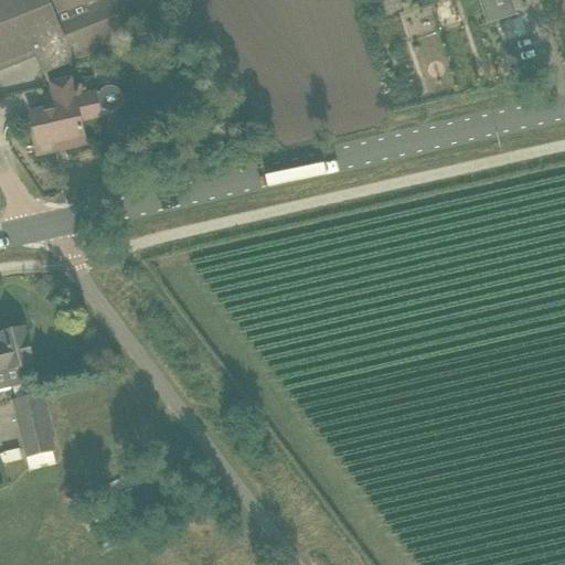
[(0,0),(0,71),(36,57),(42,68),(161,21),(152,0),(0,0)]
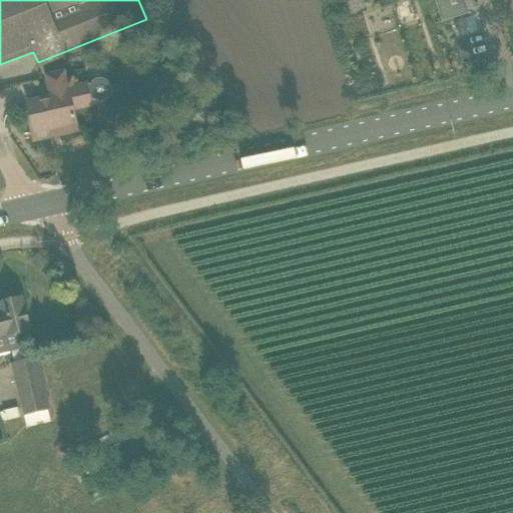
[(53,98),(27,104),(34,132),(55,127),(57,135),(78,130),(73,110),(91,105),(96,104),(101,103),(107,101),(111,98),(112,93),(111,88),(108,84),(101,82),(96,82),(92,85),(68,90),(64,72),(48,75),(53,98)]
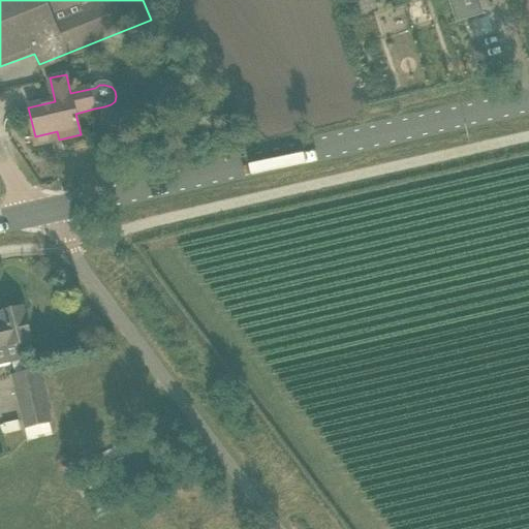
[(0,366),(26,361),(23,344),(31,342),(23,308),(0,313),(3,322),(0,322),(0,366)]
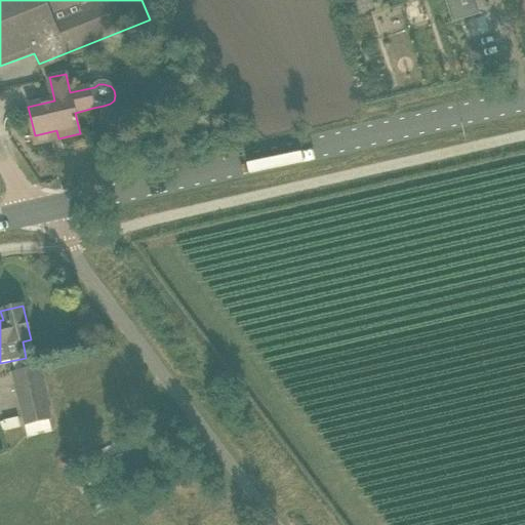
[(46,401),(38,367),(11,374),(28,439),(52,433),(44,402),(46,401)]
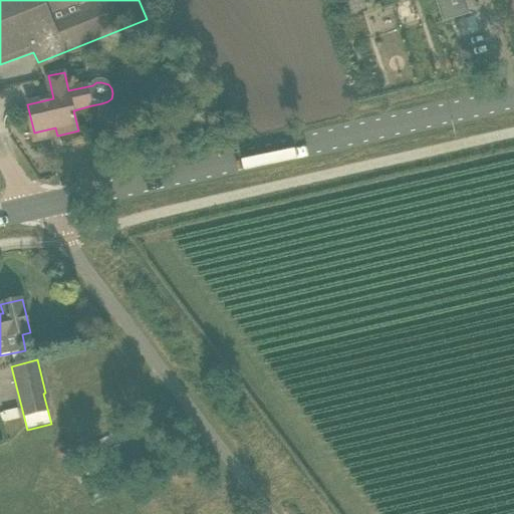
[(3,411),(5,421),(19,418),(17,408),(3,411)]
